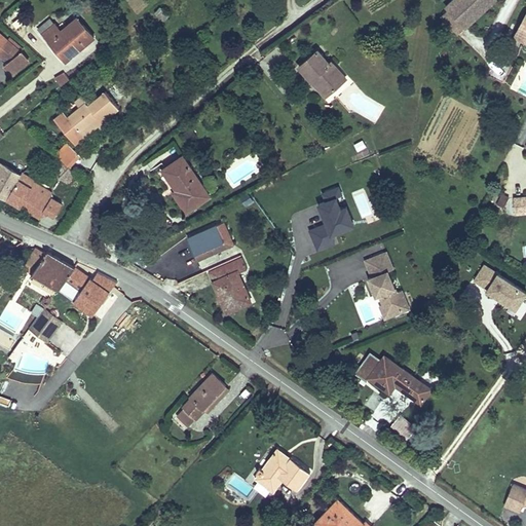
[(494,0),(450,0),(445,5),(449,8),(465,27),(494,0)]
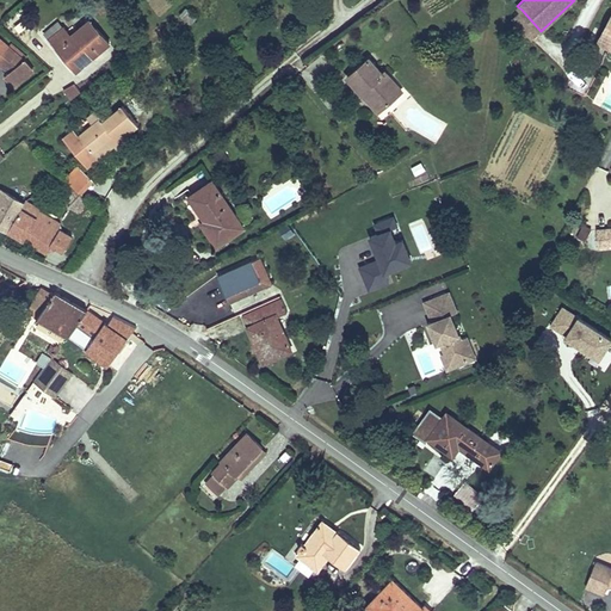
[(180,14),(190,24),(195,18),(185,10),(180,14)]
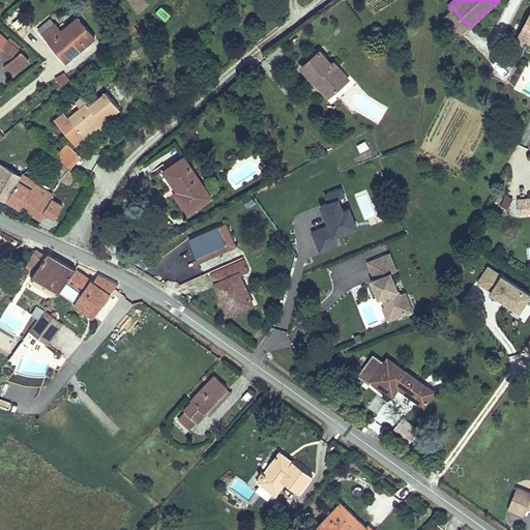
[(469,27),(452,8),(445,16),(462,33),(469,27)]
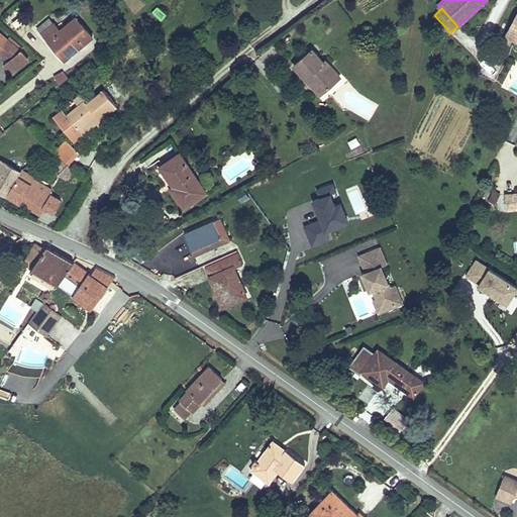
[(516,13),(506,34),(516,39),(516,13)]
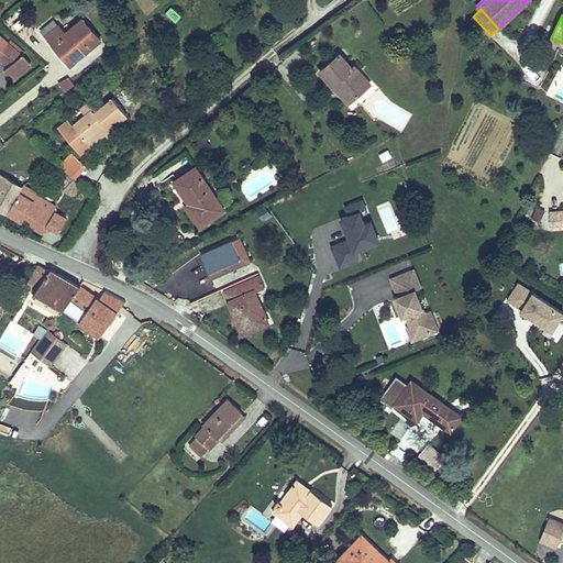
[(64,33),(57,24),(56,25),(53,20),(41,31),(59,54),(64,50),(74,62),(100,39),(81,18),(64,33)]
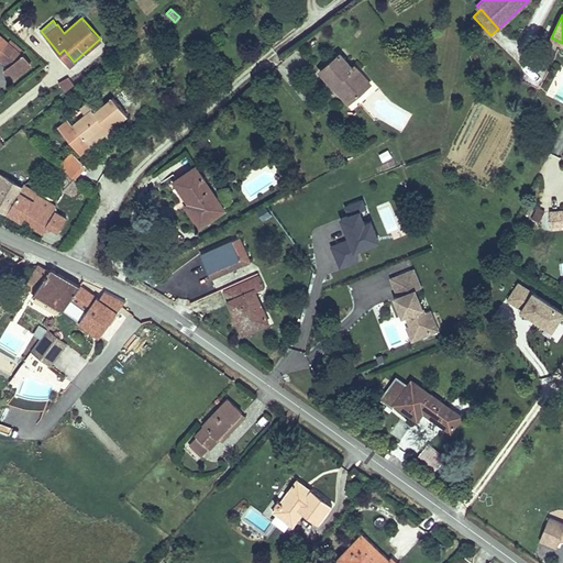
[(64,50),(59,54),(69,65),(74,62),(64,50)]
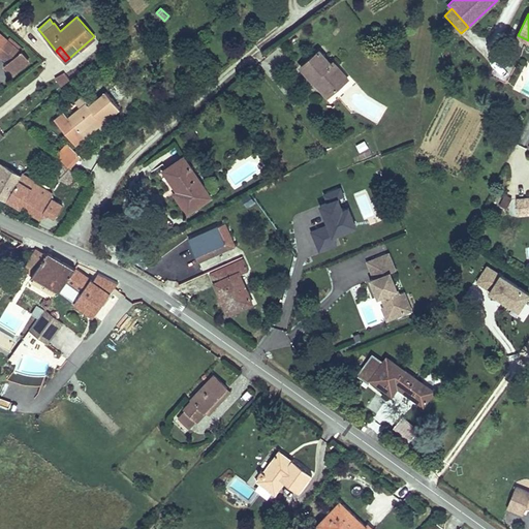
[(301,66),(313,81),(316,78),(331,94),(347,79),(333,62),(331,64),(319,51),(301,66)]
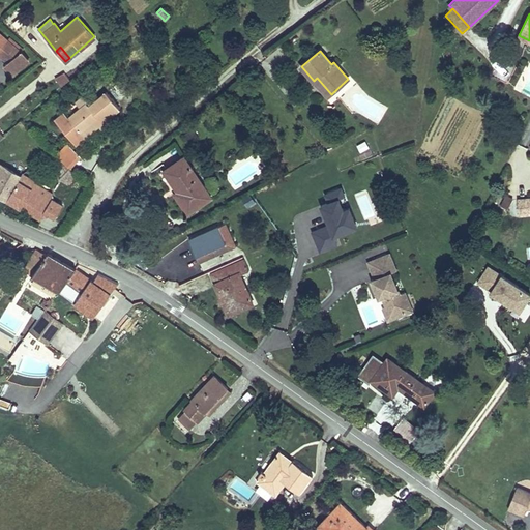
[(5,65),(11,74),(27,61),(21,53),(5,65)]
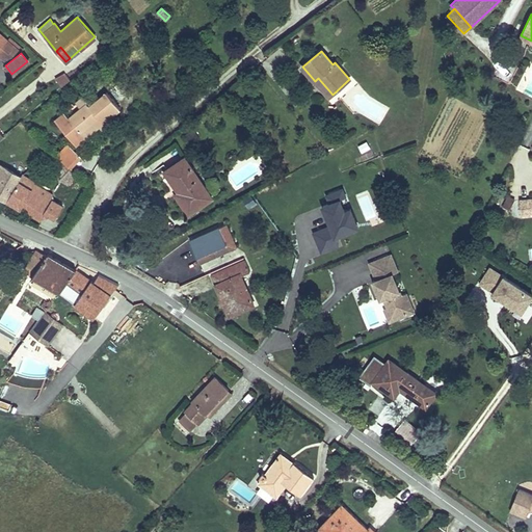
[(531,72),(523,72),(523,84),(528,84),(528,91),(531,91),(531,72)]
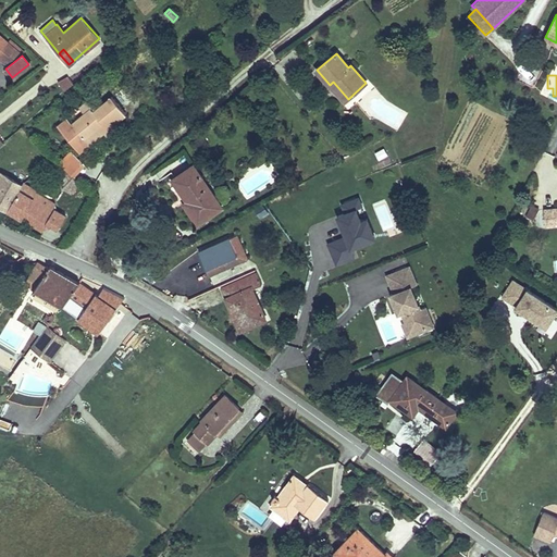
[(66,76),(57,82),(64,90),(72,84),(66,76)]
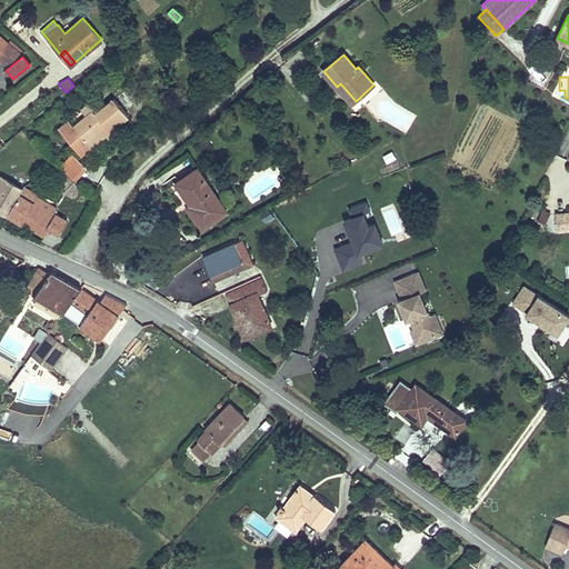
[(340,83),(337,87),(351,105),(356,101),(340,83)]
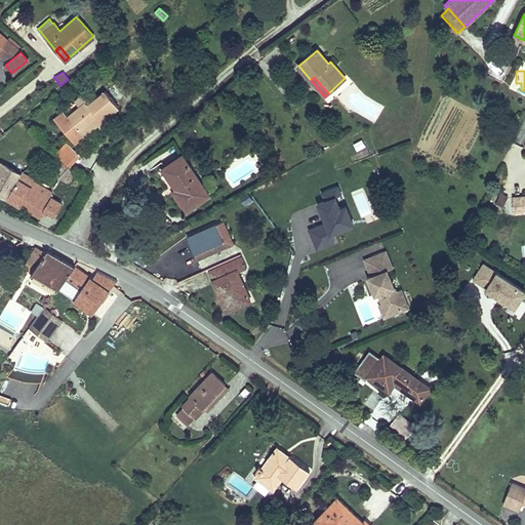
[(67,118),(79,131),(96,117),(101,122),(118,107),(105,91),(88,106),(85,103),(67,118)]
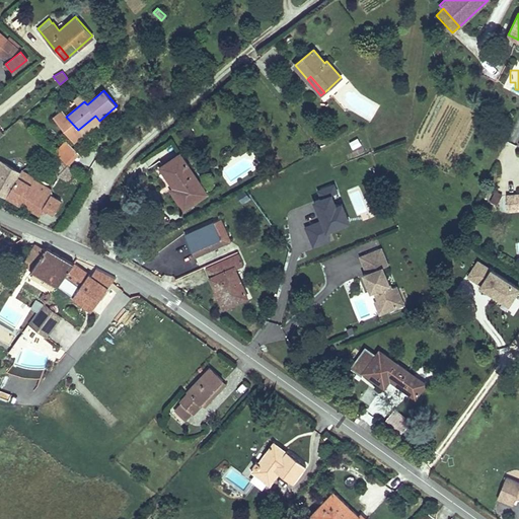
[(66,117),(62,110),(54,118),(74,141),(99,121),(95,116),(78,130),(66,117)]
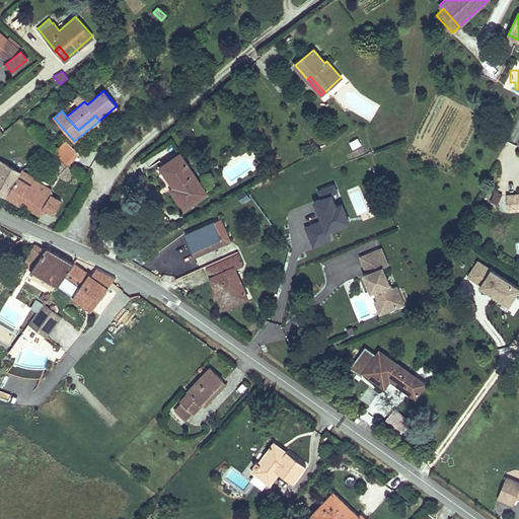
[(188,127),(180,132),(186,140),(194,135),(188,127)]
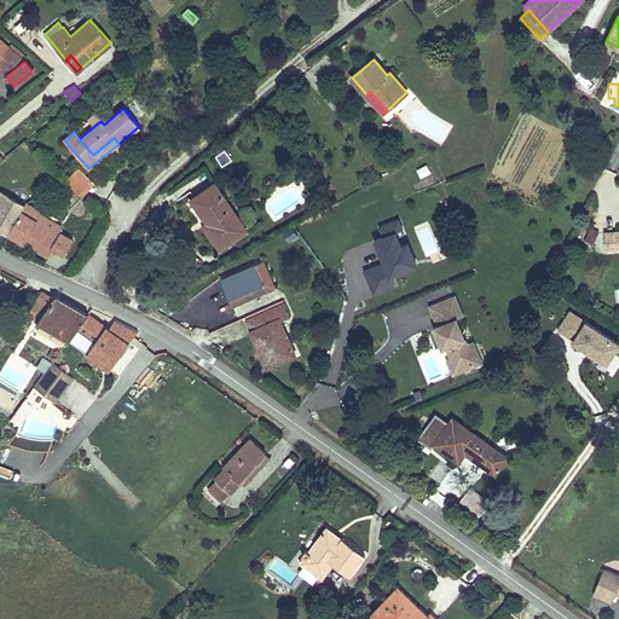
[(0,184),(17,174),(4,158),(0,154),(0,184)]
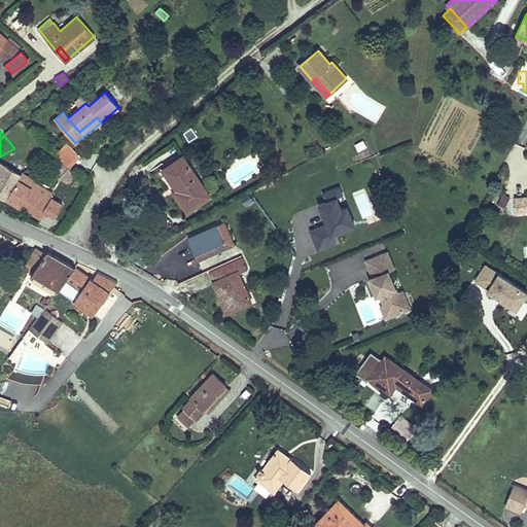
[(357,151),(367,146),(363,139),(353,144),(357,151)]
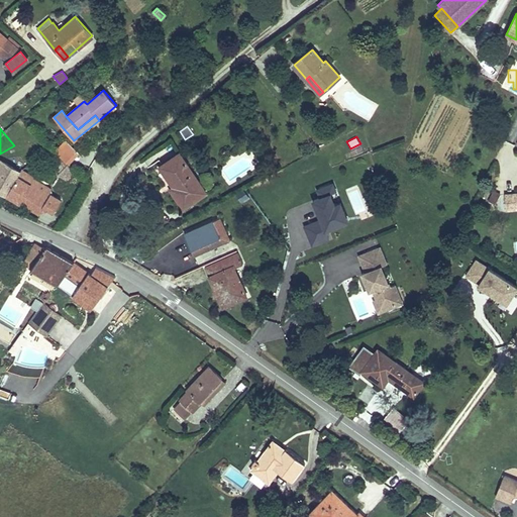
[(66,141),(55,152),(59,156),(68,165),(78,153),(66,141)]
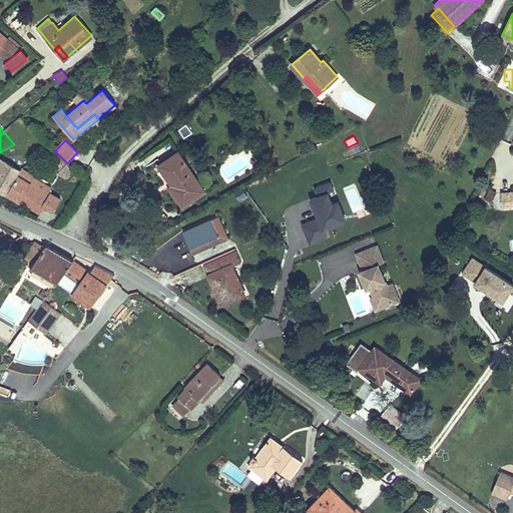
[(3,156),(11,161),(23,152),(18,147),(3,156)]
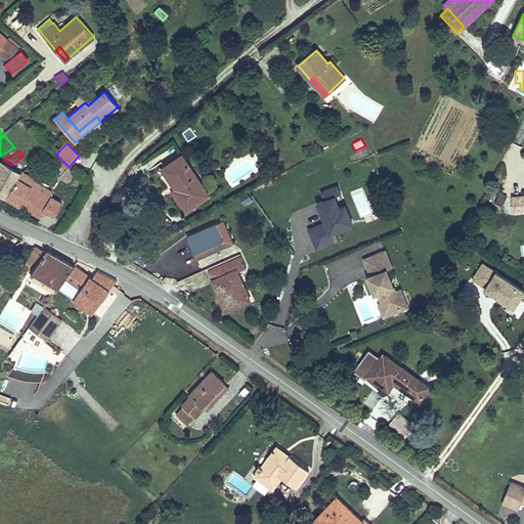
[(55,155),(51,160),(54,163),(59,158),(55,155)]
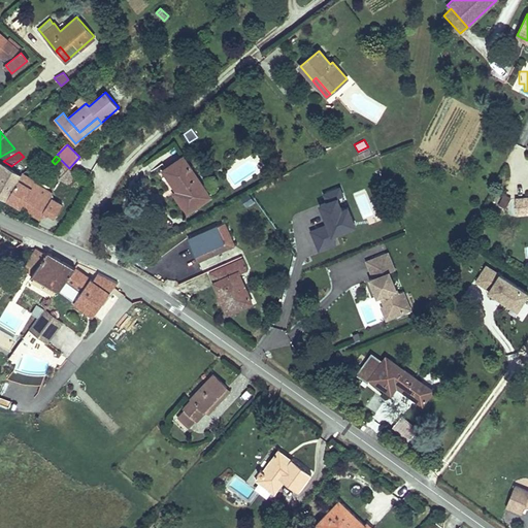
[(164,170),(173,185),(174,184),(178,190),(174,193),(187,212),(209,197),(183,157),(164,170)]
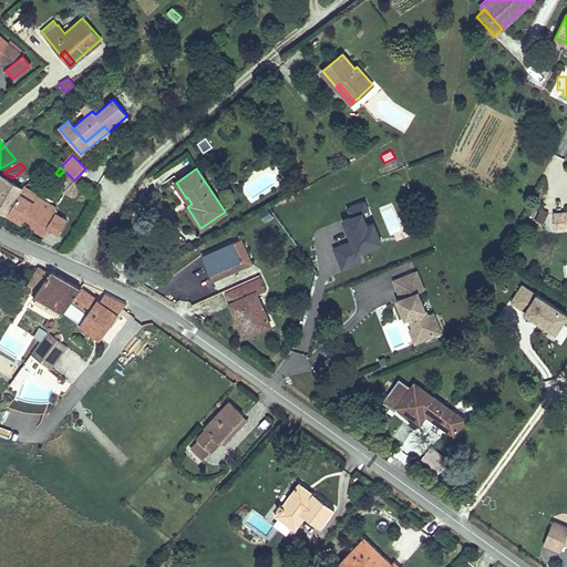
[(55,179),(65,189),(74,181),(64,171),(59,176),(55,179)]
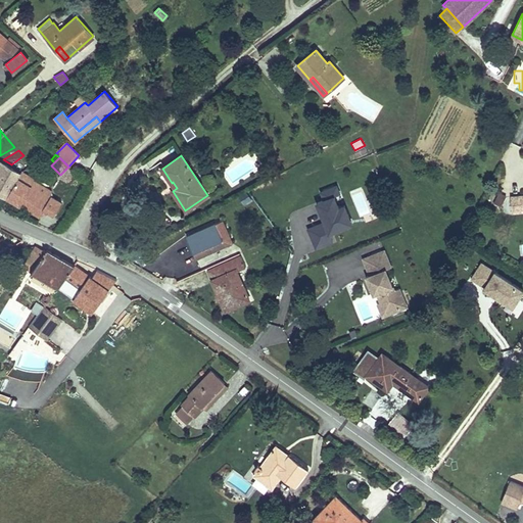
[(0,193),(7,197),(20,174),(0,162),(0,193)]
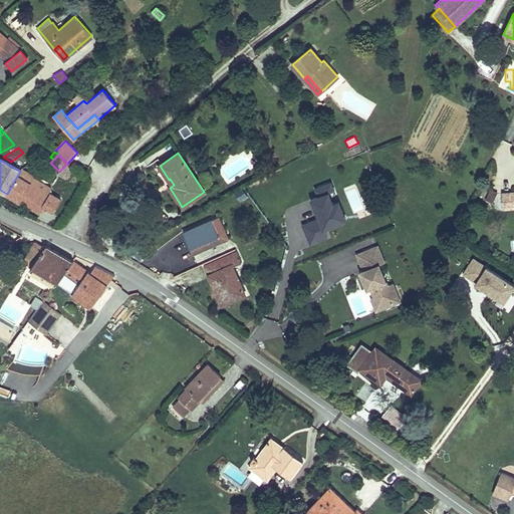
[(57,174),(65,179),(72,168),(67,164),(59,172),(57,174)]
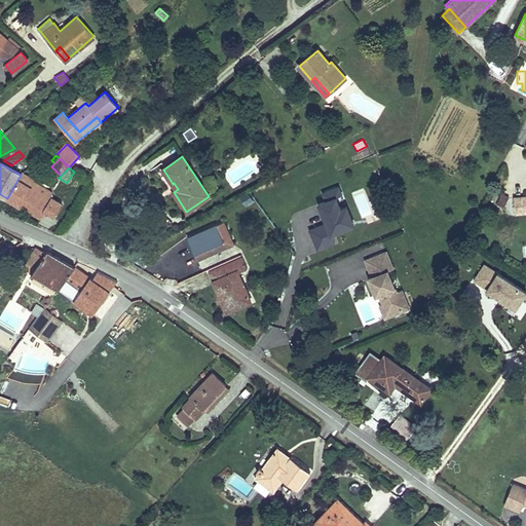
[(7,198),(7,199),(10,200),(25,210),(26,209),(39,217),(41,215),(42,216),(46,215),(48,213),(54,217),(62,204),(51,197),(50,192),(34,182),(35,180),(22,173),(21,175),(7,198)]
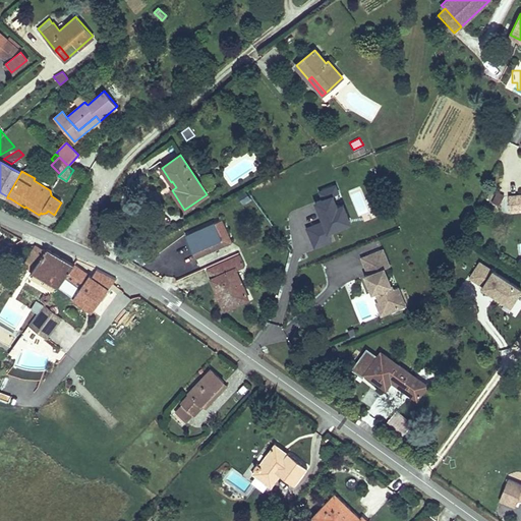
[(307,228),(314,246),(332,239),(329,231),(345,225),(338,207),(333,195),(339,192),(336,184),(320,190),(323,198),(315,201),(319,210),(322,209),(323,212),(321,213),(324,221),(307,228)]
